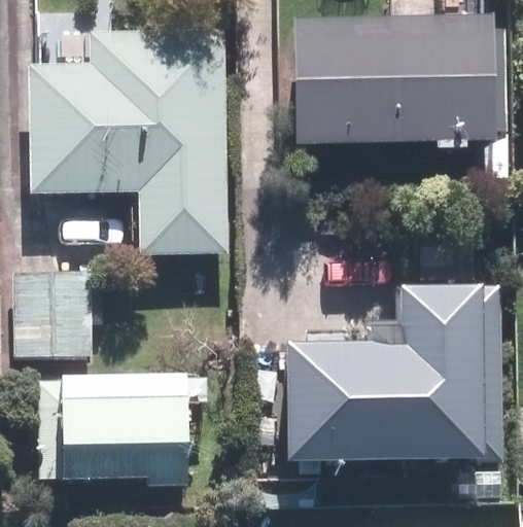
[(501,13),(301,18),(304,143),(504,139),(501,13)]
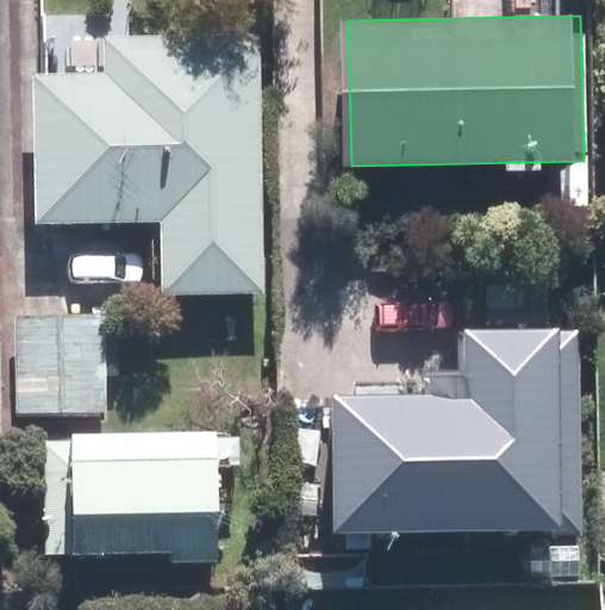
[(260,35),(104,38),(105,73),(35,74),(38,223),(161,221),(162,296),(266,294),(260,35)]
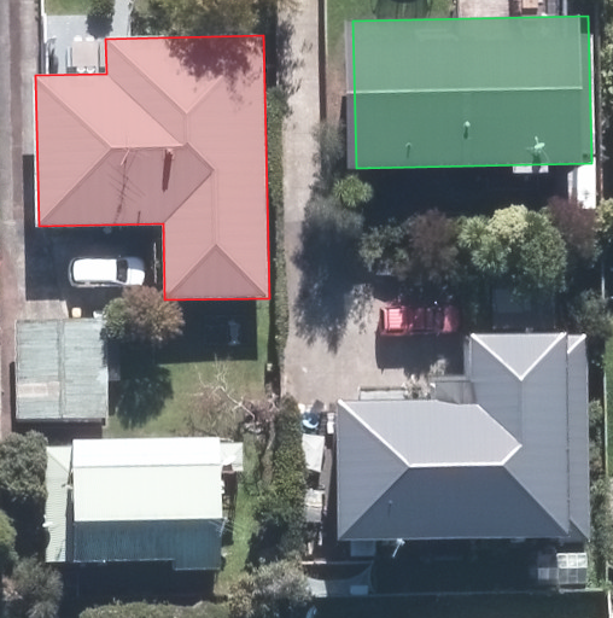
[(105,319),(13,320),(15,419),(105,419),(105,319)]
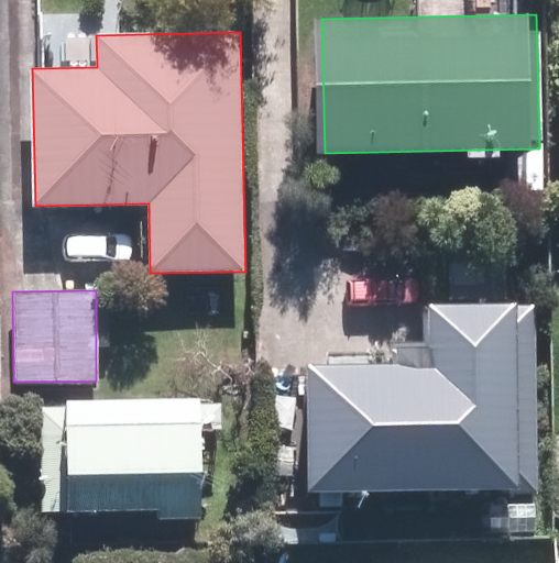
[(313,364),(314,482),(516,479),(515,305),(444,305),(445,363),(313,364)]
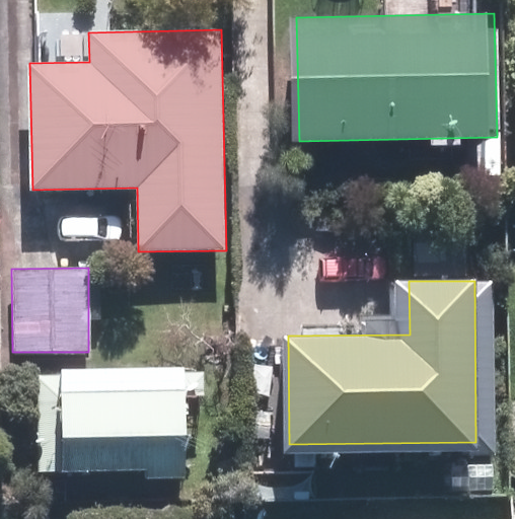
[(187,371),(40,373),(41,467),(188,465),(187,371)]
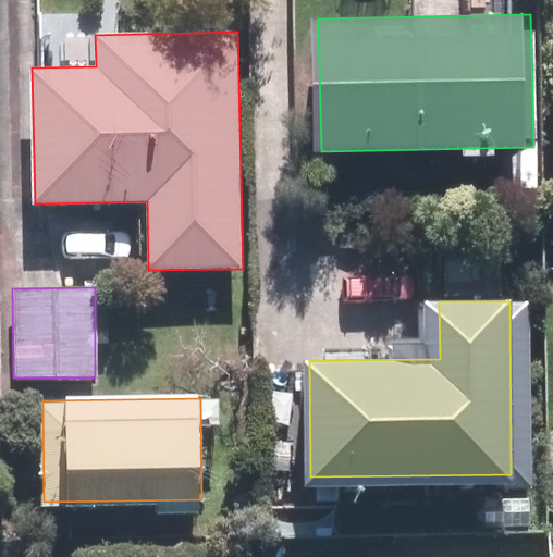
All buildings are outlined.
